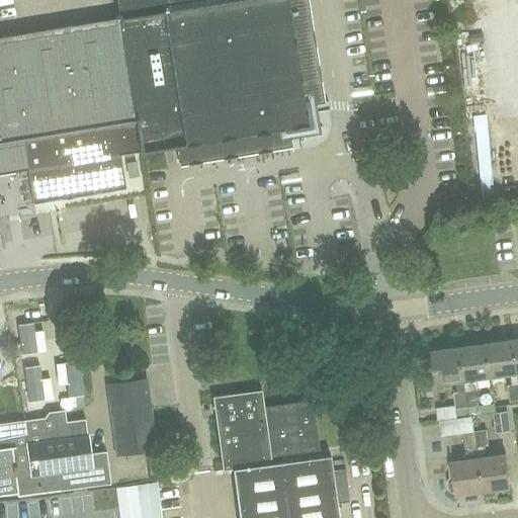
[(116,0),(142,151),(159,148),(164,147),(168,169),(278,151),(273,126),(308,121),(287,0),(116,0)]
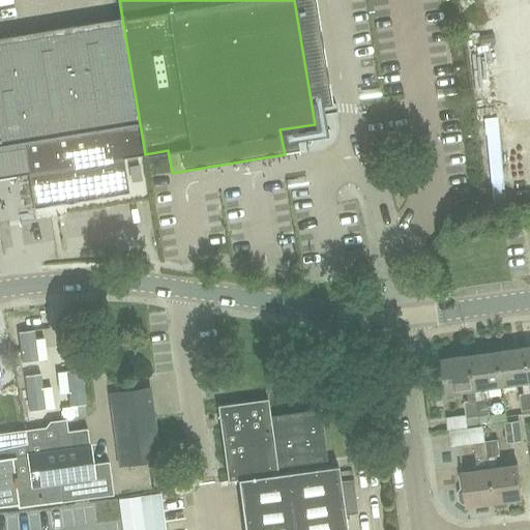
[(0,177),(29,173),(123,156),(141,154),(144,153),(121,16),(0,35),(0,177)]
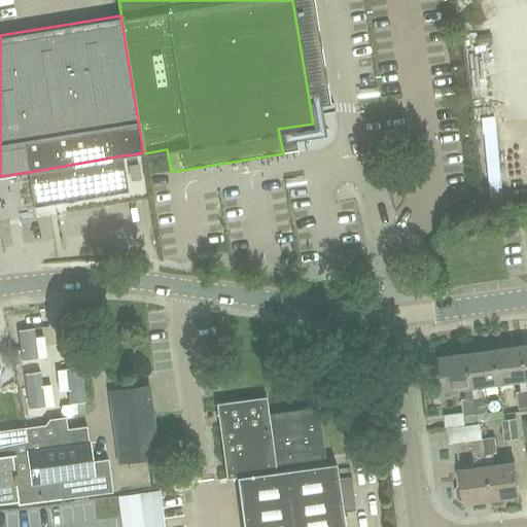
[(34,206),(129,190),(123,155),(29,172),(34,206)]
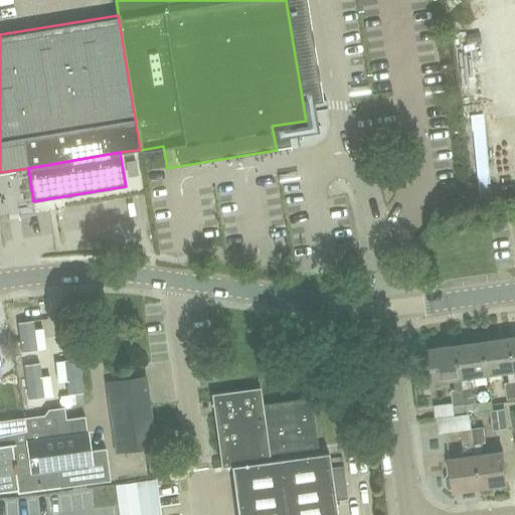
[(33,314),(12,317),(19,357),(40,353),(33,314)]
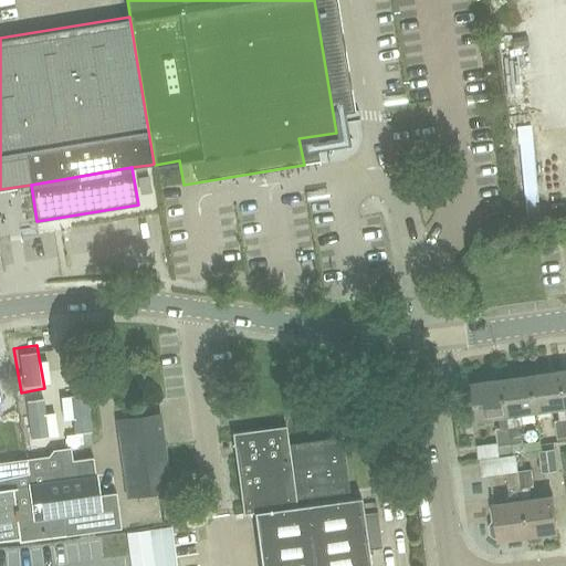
[(557,408),(565,407),(561,371),(532,375),(536,411),(557,408)]
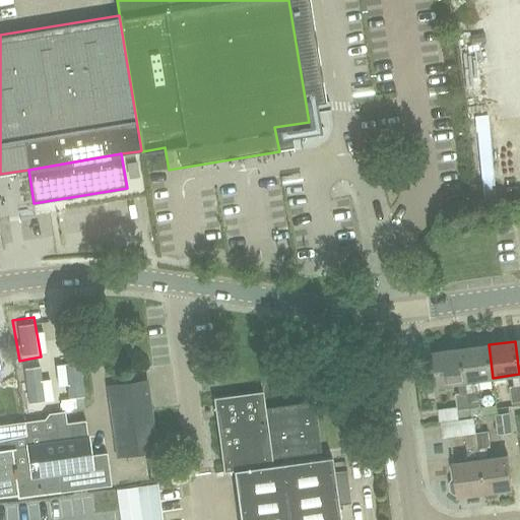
[(474,391),(473,381),(493,378),(489,344),(462,348),(470,408),(481,407),(478,391),(474,391)]
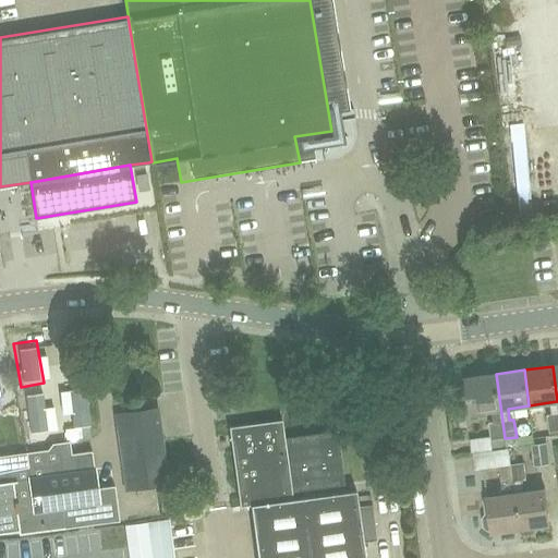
[(505,438),(496,374),(466,378),(472,413),(492,411),(494,422),(489,423),(492,440),(505,438)]
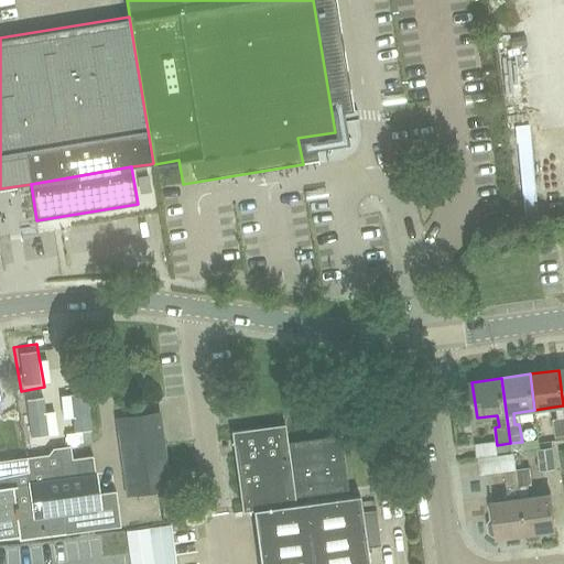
[(80,400),(55,404),(62,443),(88,438),(80,400)]
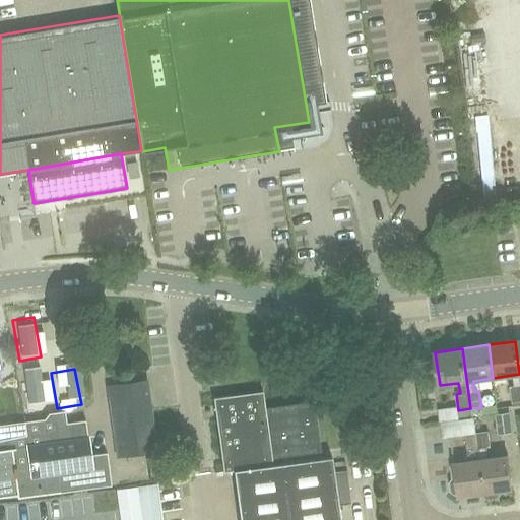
[(44,373),(20,377),(26,413),(50,410),(44,373)]
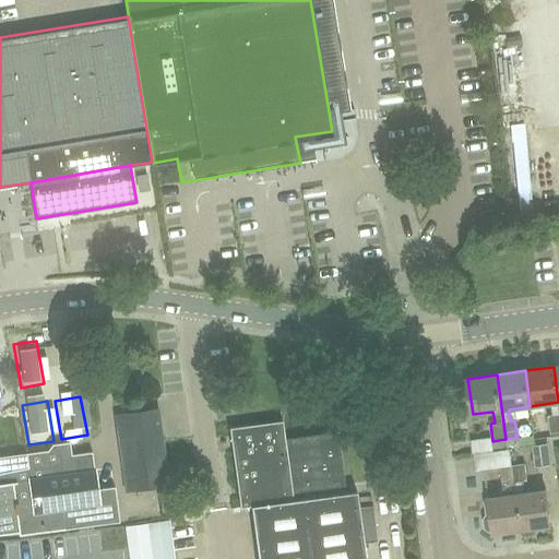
[(127,490),(168,486),(157,409),(117,415),(127,490)]
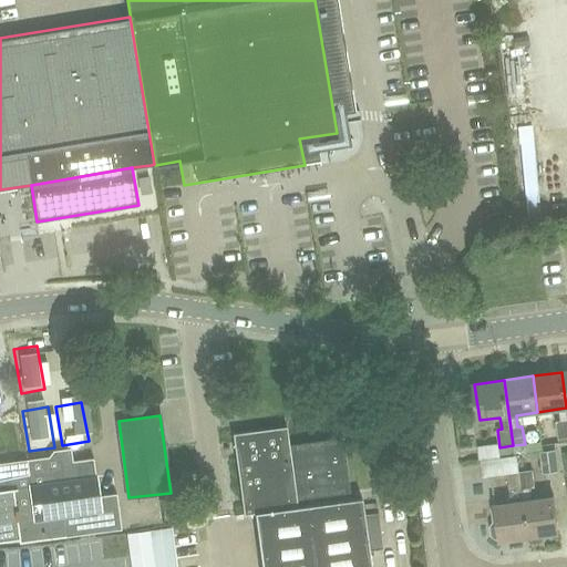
[(558,440),(566,437),(566,420),(560,421),(556,421),(558,440)]
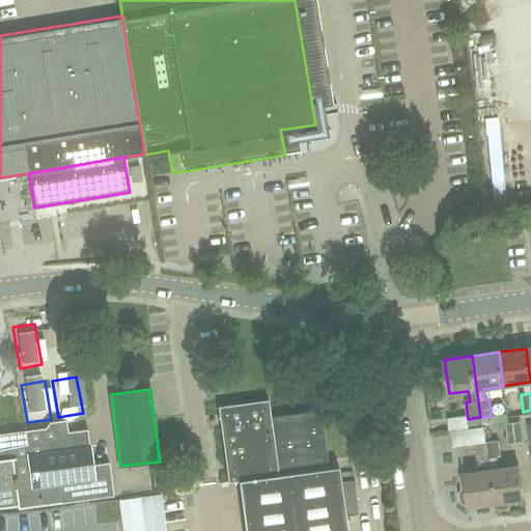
[(228,473),(230,481),(239,479),(245,530),(347,530),(346,516),(358,515),(354,481),(341,482),(339,467),(280,474),(279,468),(270,399),(220,407),(221,415),(223,429),(227,464),(228,473)]
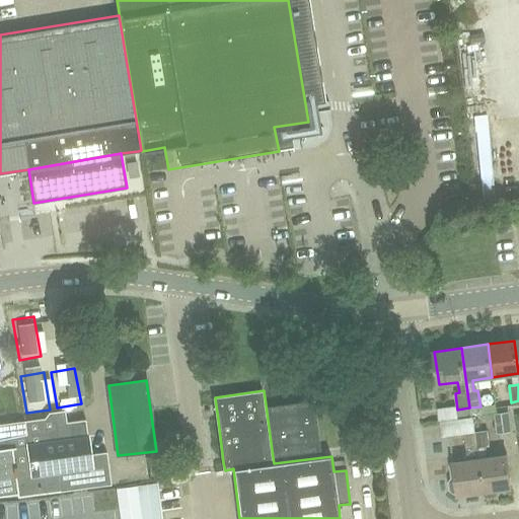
[(0,495),(16,493),(17,496),(61,491),(108,485),(104,453),(90,455),(86,419),(68,421),(68,412),(51,414),(45,421),(24,423),(25,434),(2,440),(0,440),(0,495)]
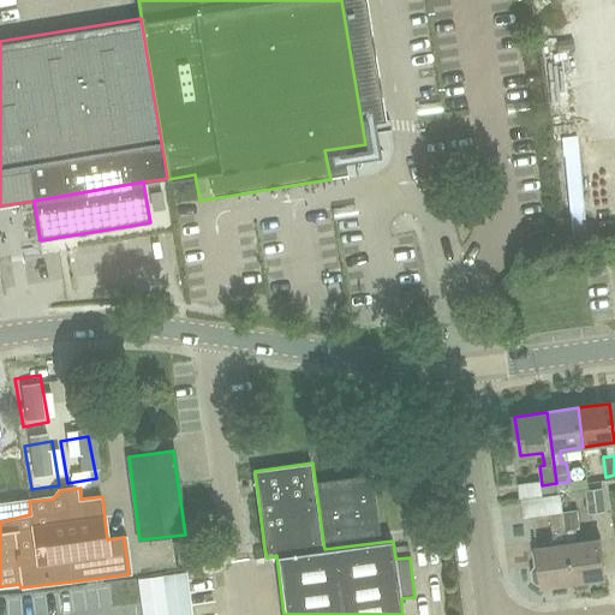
[(589,515),(605,513),(603,489),(586,491),(589,515)]
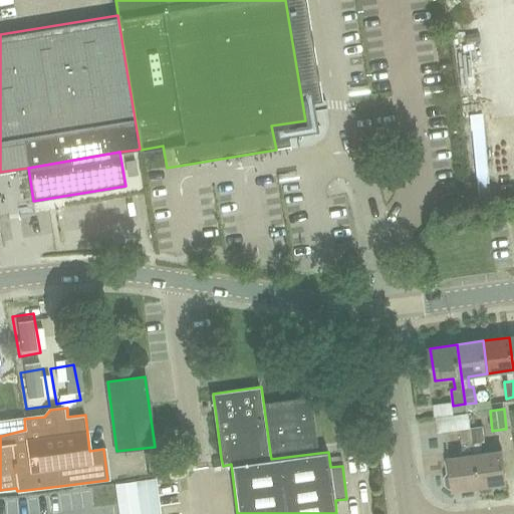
[(25,430),(23,418),(0,421),(2,436),(25,430)]
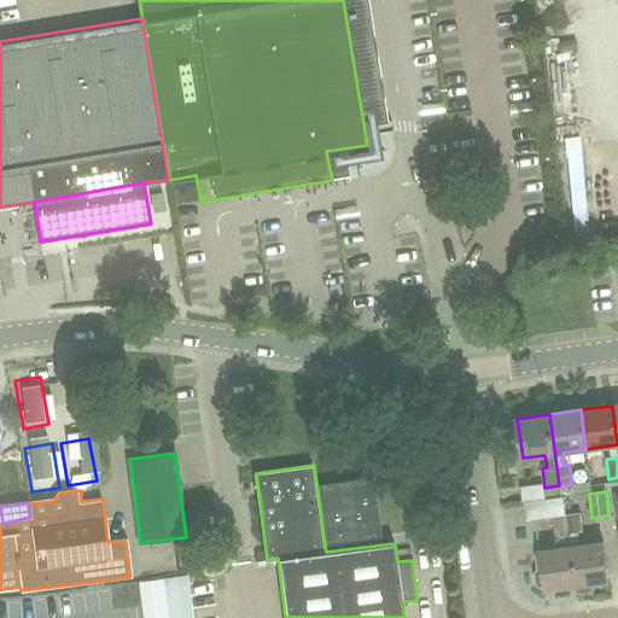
[(571,532),(583,531),(581,512),(569,514),(571,532)]
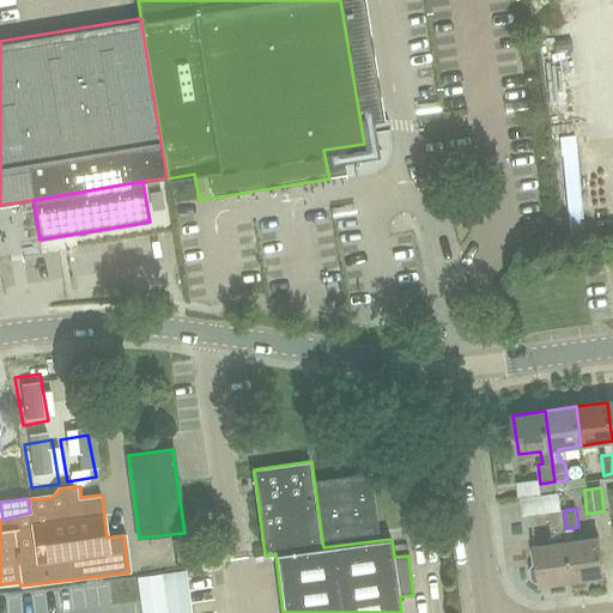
[(552,530),(566,528),(564,510),(550,511),(552,530)]
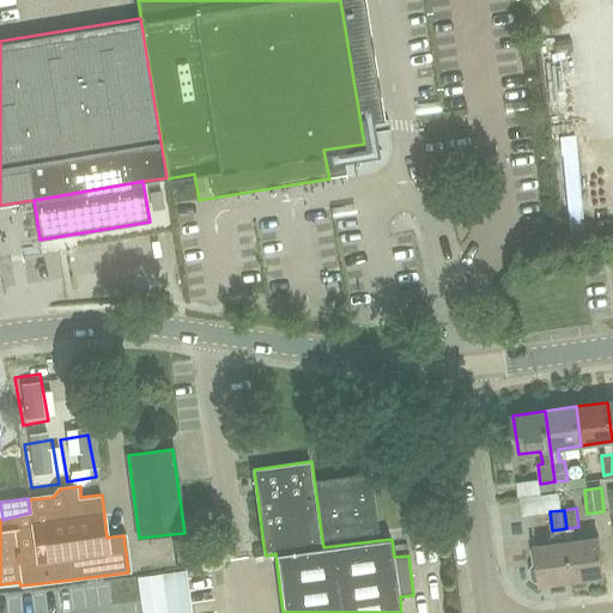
[(574,581),(606,576),(601,538),(569,541),(574,581)]
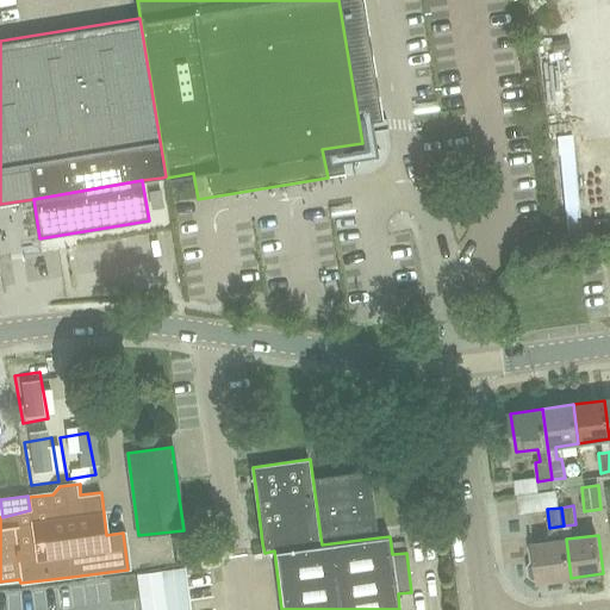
[(539,582),(571,578),(566,539),(534,542),(536,561),(533,561),(529,566),(530,576),(535,579),(539,578),(539,582)]
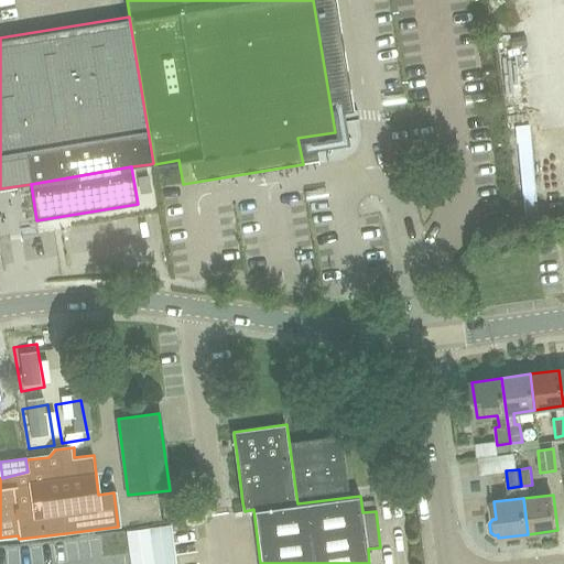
[(175,563),(171,525),(149,529),(153,563),(151,563),(175,563)]
